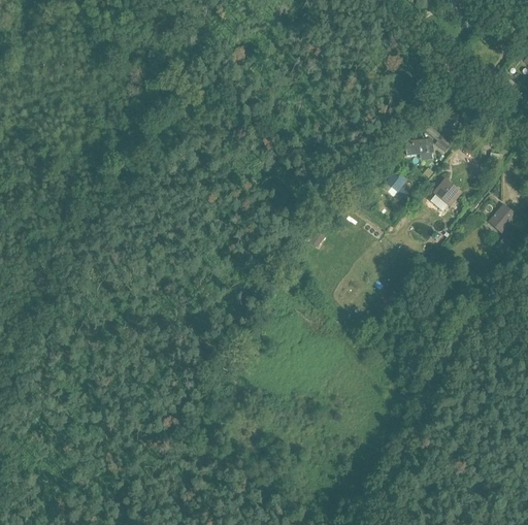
[(468,17),(462,24),(471,32),(477,25),(479,26),(485,20),(475,12),(470,19),(468,17)]
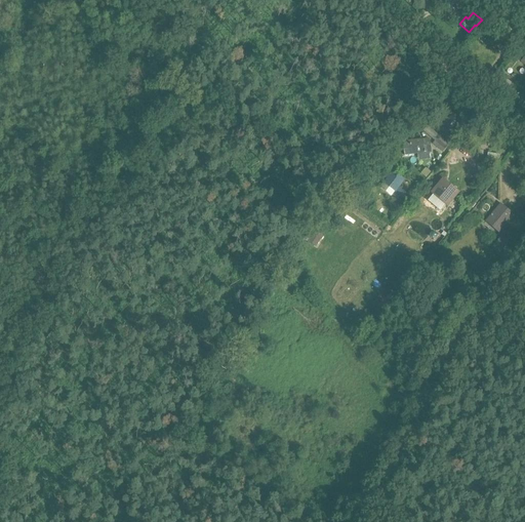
[(482,41),(488,33),(484,30),(478,38),(482,41)]
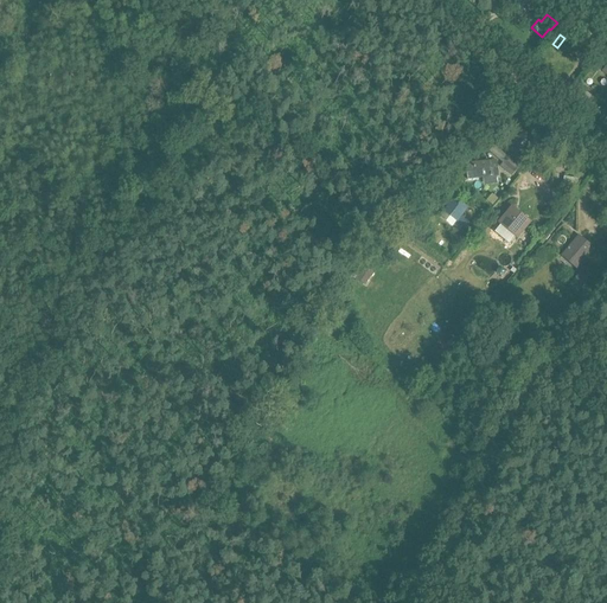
[(522,130),(506,146),(515,154),(518,151),(521,153),(531,142),(526,138),(528,135),(522,130)]
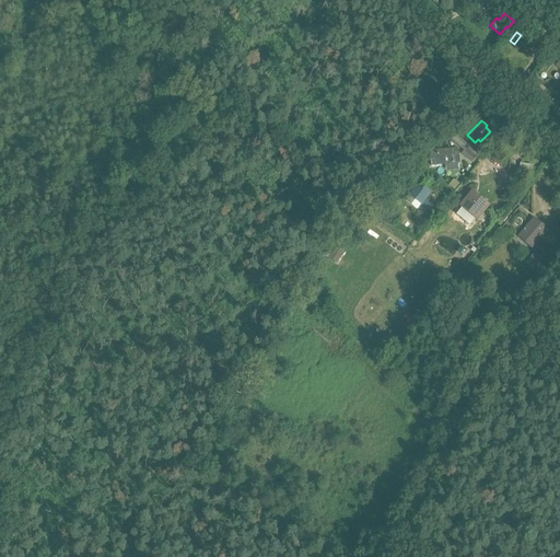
[(473,160),(479,151),(468,142),(456,131),(451,137),(464,148),(462,151),(473,160)]
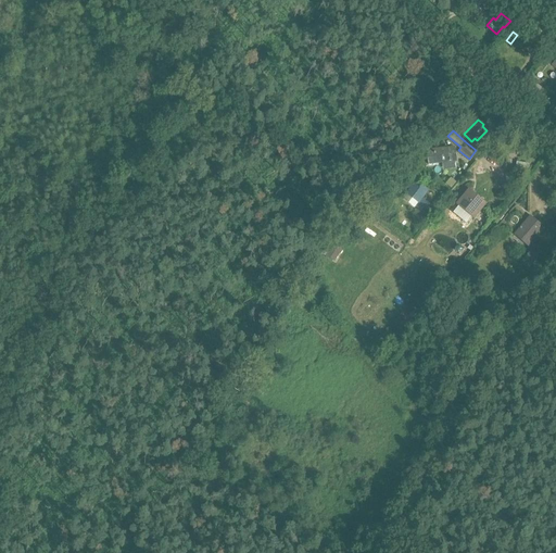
[(455,145),(426,148),(428,163),(442,161),(443,167),(456,166),(455,160),(456,160),(455,145)]
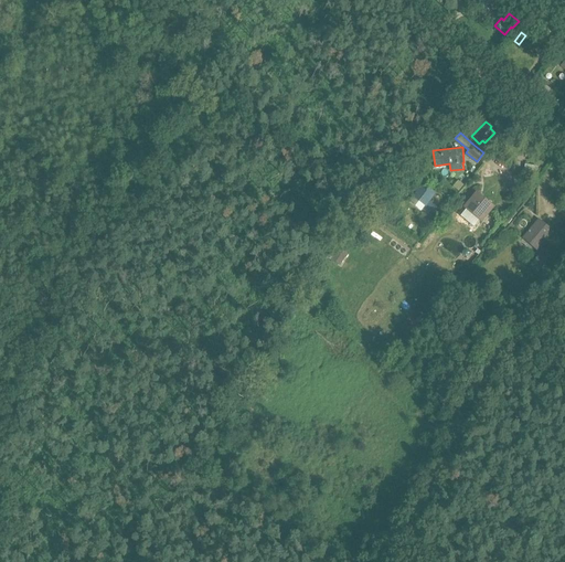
[(524,162),(524,169),(535,171),(537,163),(524,162)]
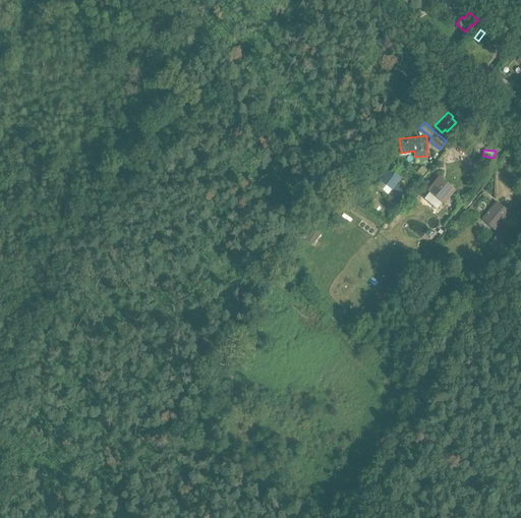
[(392,187),(398,191),(400,193),(403,189),(401,187),(396,183),(401,176),(390,167),(381,179),(392,188),(392,187)]
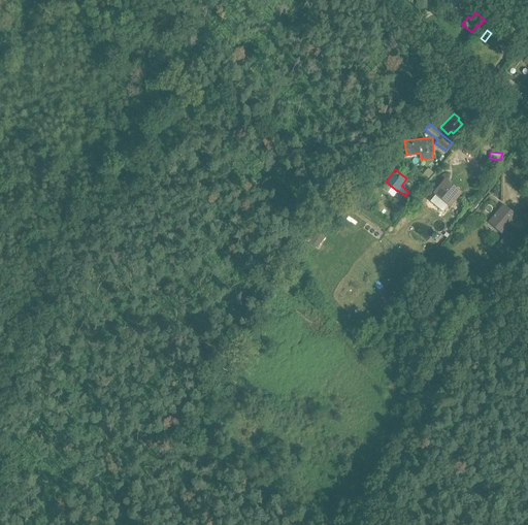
[(447,181),(430,200),(442,209),(458,191),(447,181)]
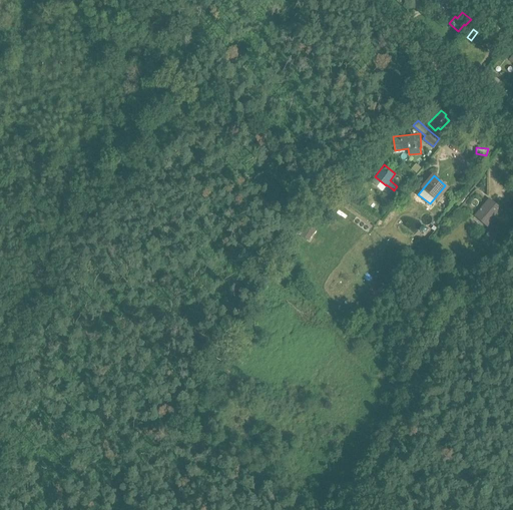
[(319,207),(323,201),(318,198),(314,203),(319,207)]
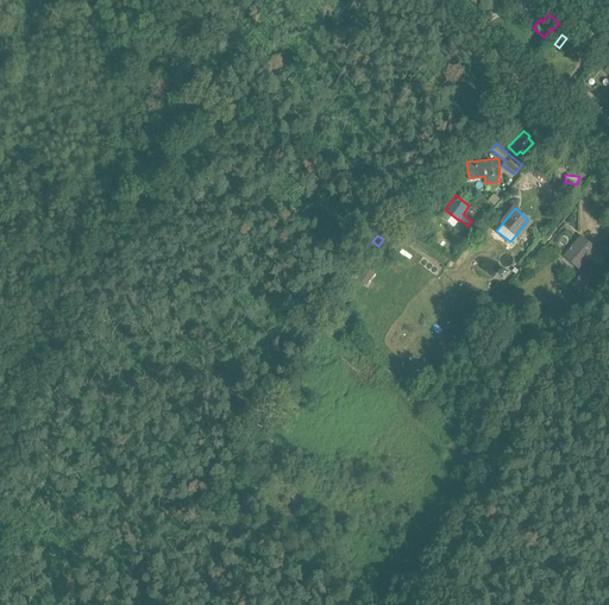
[(581,235),(564,254),(578,268),(595,247),(581,235)]
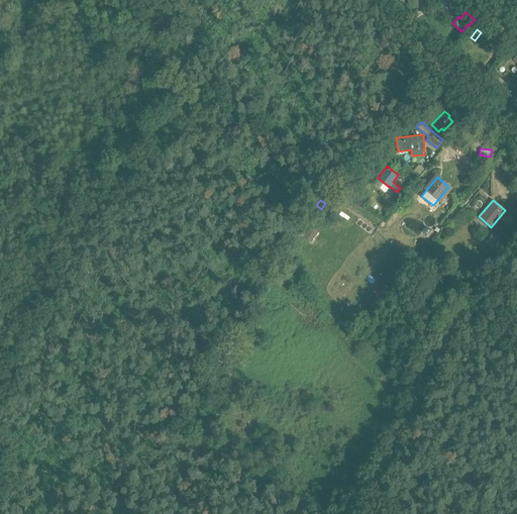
[(316,228),(319,224),(312,220),(310,224),(305,221),(298,232),(303,235),(311,241),(318,230),(316,228)]
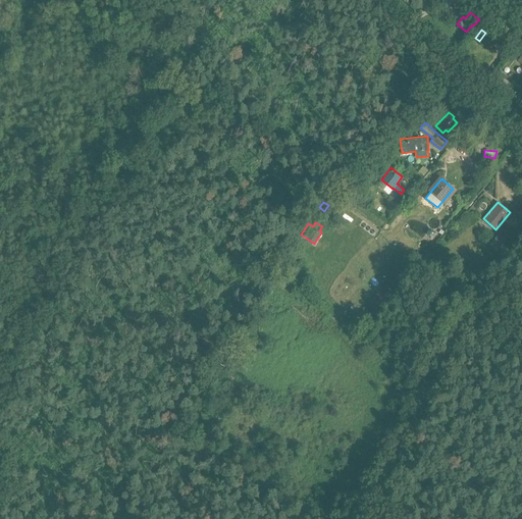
[(502,228),(491,241),(499,247),(509,235),(502,228)]
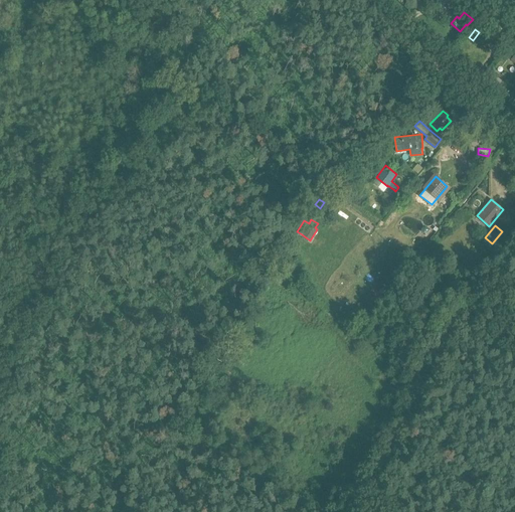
[(488,251),(478,243),(468,257),(478,265),(488,251)]
